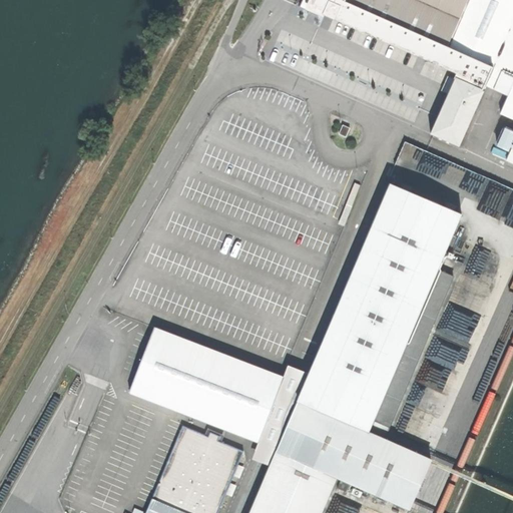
[(512,144),(506,160),(512,163),(512,0),(304,0),(301,8),(310,12),(312,9),(458,72),(455,79),(482,90),(484,85),(512,97),(512,144)]
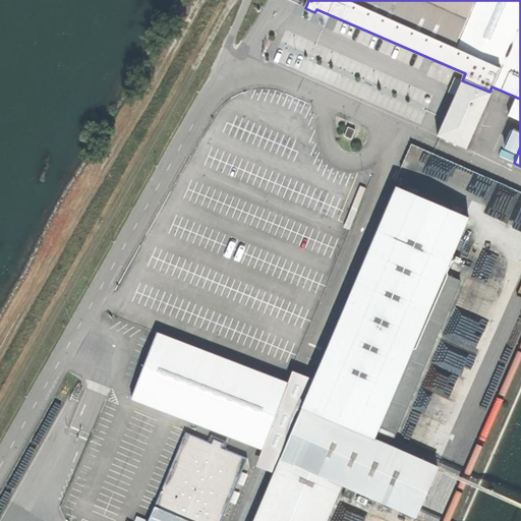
[(489,92),(462,80),(462,81),(455,78),(452,84),(458,88),(438,134),(467,147),(486,101),(487,101),(491,93),(489,92)]
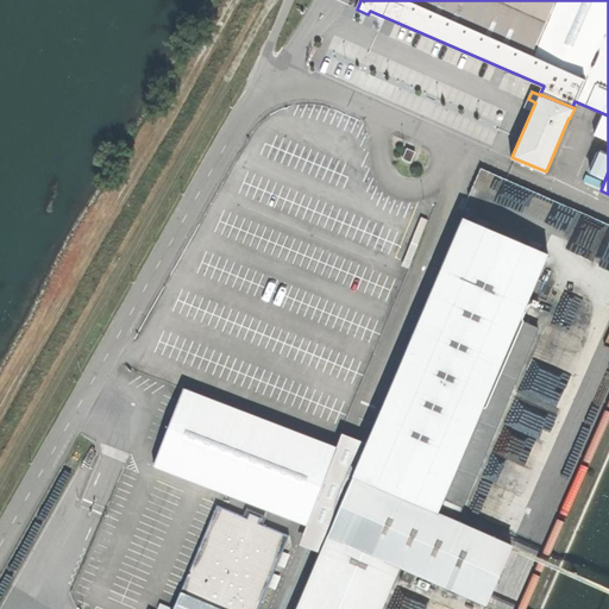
[(415,152),(407,149),(402,159),(410,163),(415,152)]
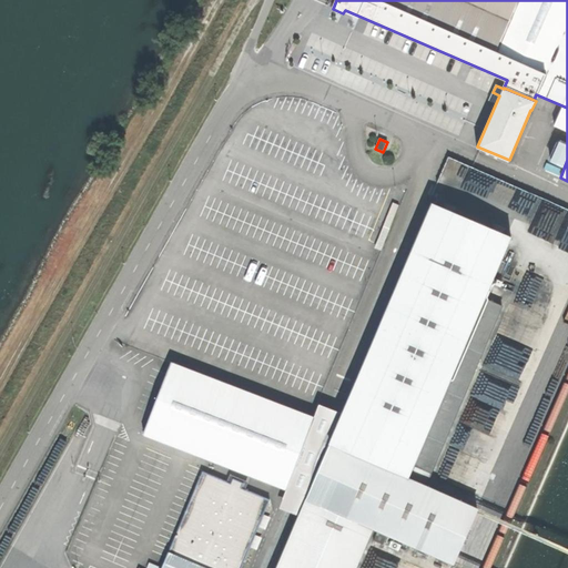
[(567,202),(452,153),(448,163),(499,185),(489,210),(513,220),(515,214),(567,236),(567,202)]
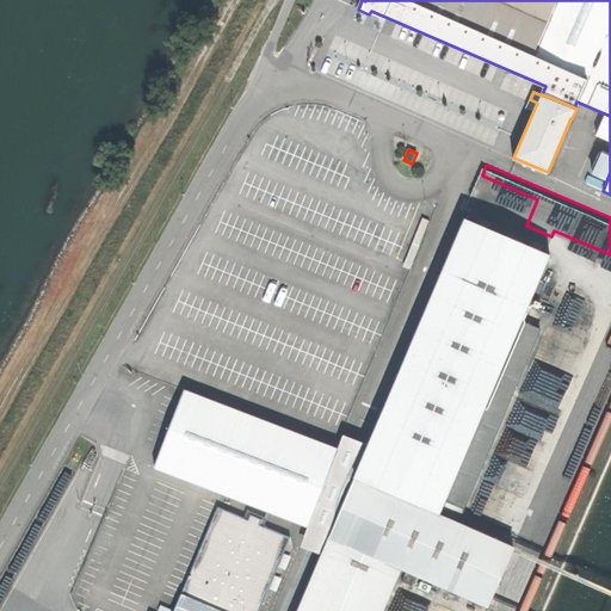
[(430,221),(421,217),(402,266),(409,270),(430,221)]
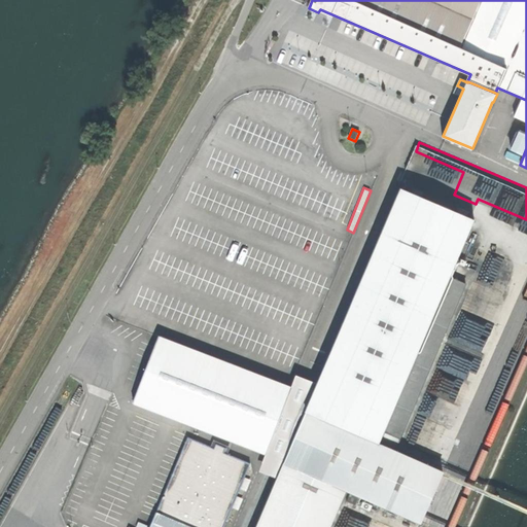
[(330,526),(347,491),(351,493),(361,497),(420,524),(444,471),(380,445),(385,433),(450,277),(475,220),(400,188),(317,384),(283,465),(256,526),(330,526)]
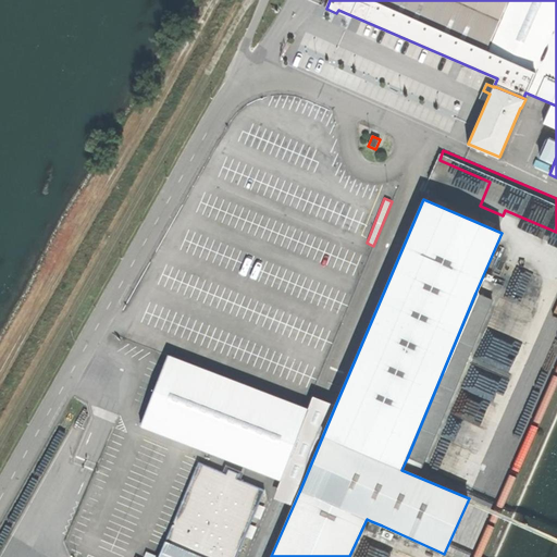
[(475,293),(407,458),(423,466),(493,300),(475,293)]
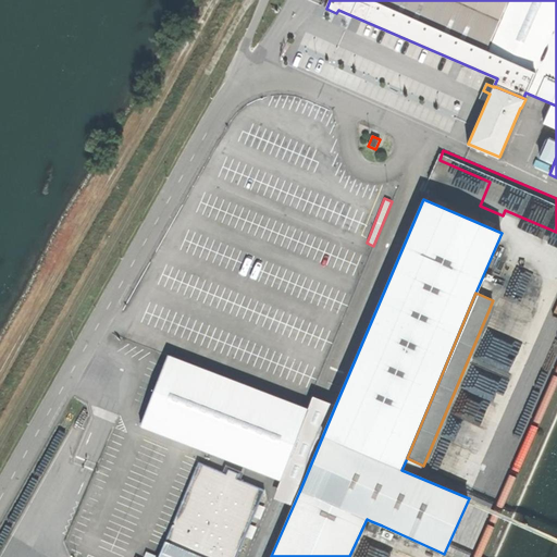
[(308,409),(168,356),(140,425),(281,480),(279,484),(299,492),(335,406),(313,397),(308,409)]
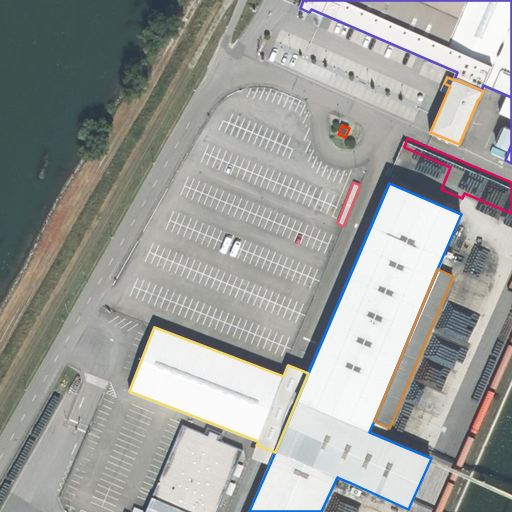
[(207,436),(182,425),(152,498),(186,511),(217,511),(243,451),(217,440),(219,435),(209,431),(207,436)]
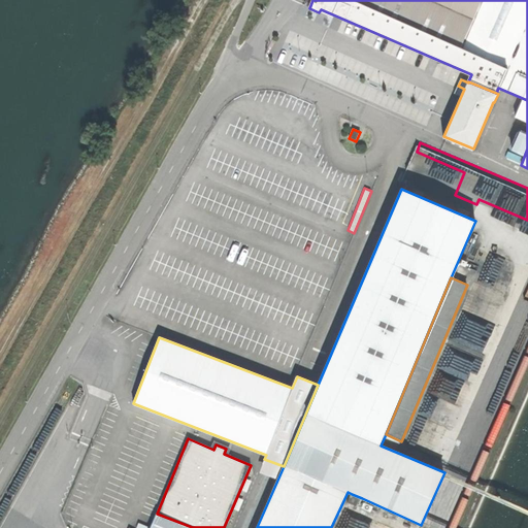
[(362,498),(352,494),(349,503),(358,507),(362,498)]
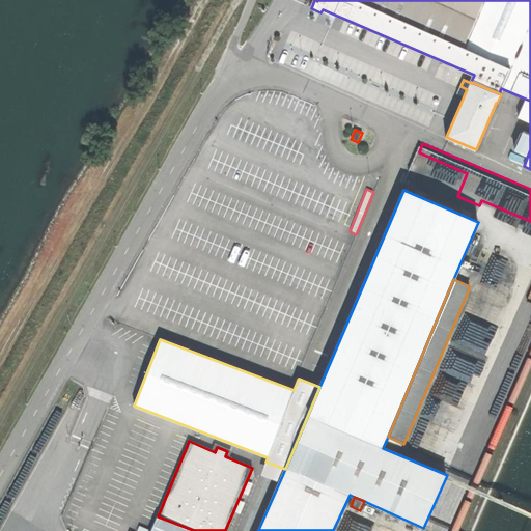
[(193,530),(158,516),(151,530),(193,530)]
